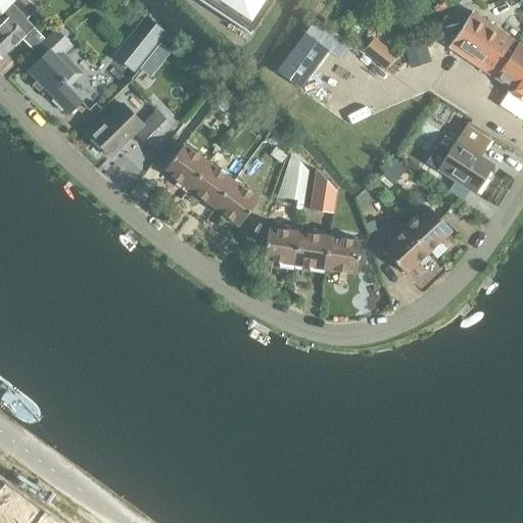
[(0,0),(0,15),(14,0),(0,0)]
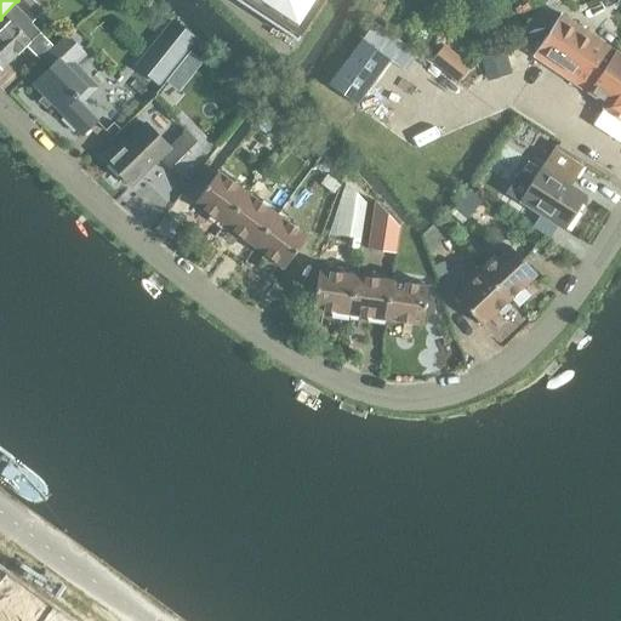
[(0,32),(0,66),(3,68),(27,45),(39,57),(52,45),(40,33),(30,23),(41,12),(29,0),(17,0),(0,18),(0,26),(4,29),(0,32)]
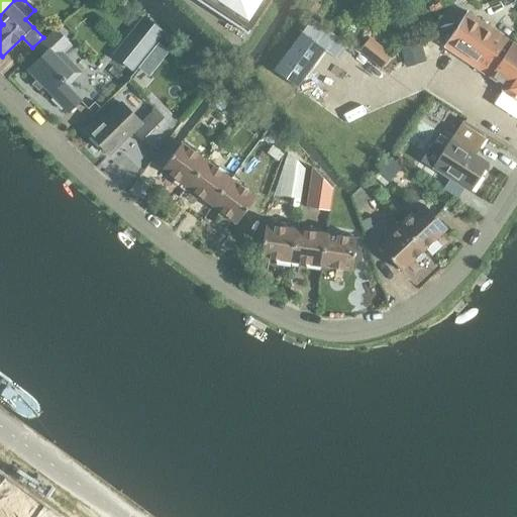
[(195,0),(247,34),(270,0),(195,0)]
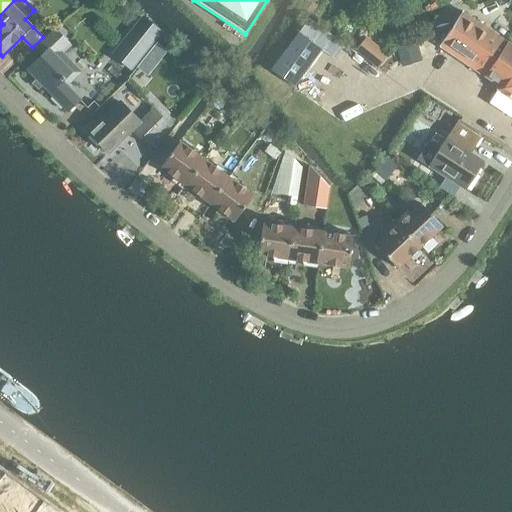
[(309,0),(304,0),(300,6),(311,14),(317,5),(309,0)]
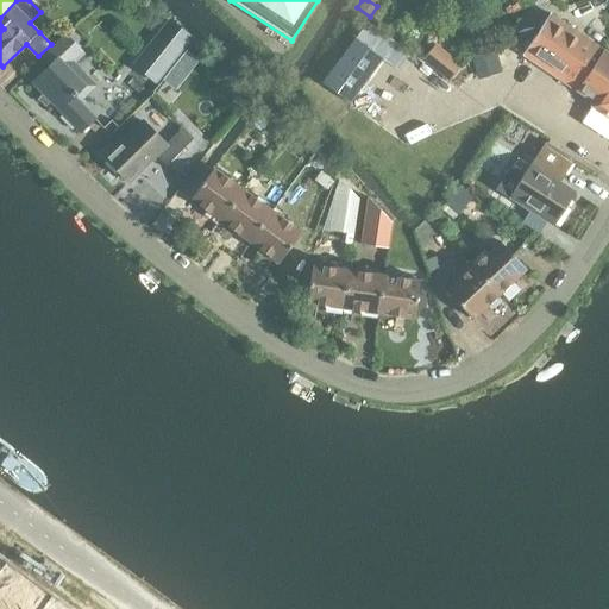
[(608,52),(551,14),(538,35),(608,82),(608,52)]
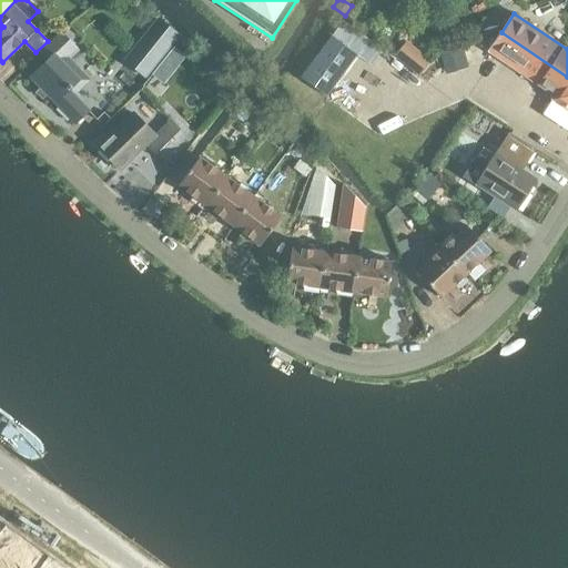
[(158,19),(124,61),(145,79),(180,36),(158,19)]
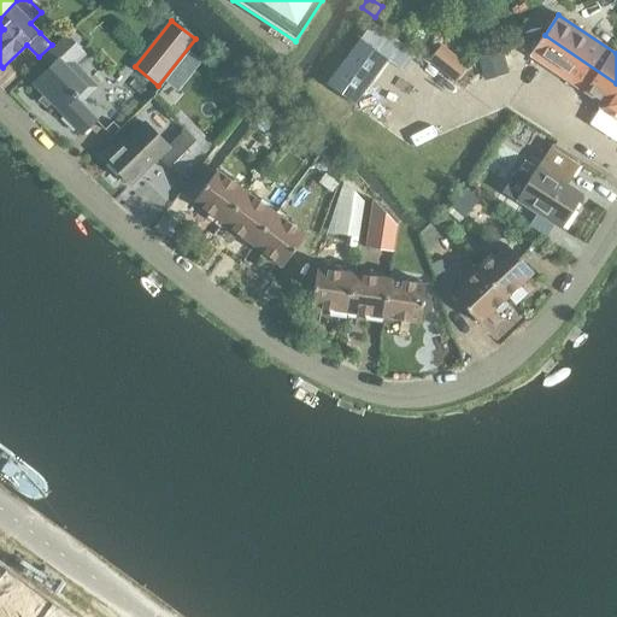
[(616,119),(616,83),(545,35),(532,56),(604,105),(601,109),(616,119)]
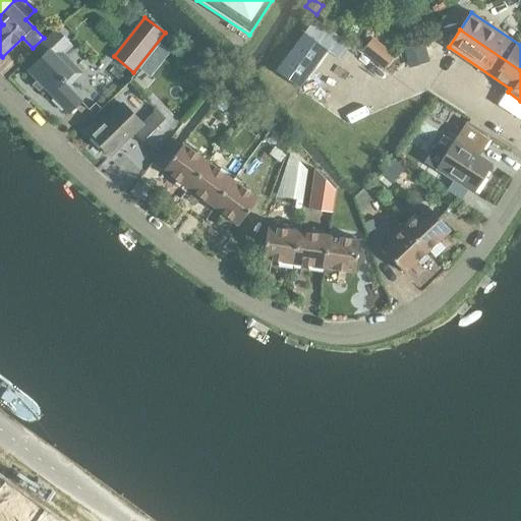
[(47,54),(29,72),(70,113),(81,101),(63,82),(72,72),(55,56),(68,43),(60,35),(57,38),(53,34),(40,47),(47,54)]
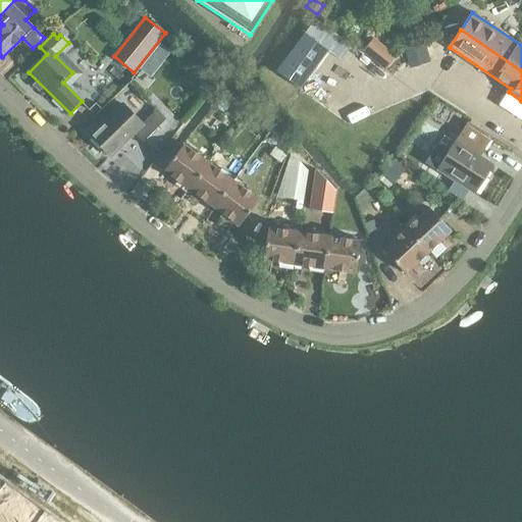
[(304,34),(276,71),(300,89),(327,51),(304,34)]
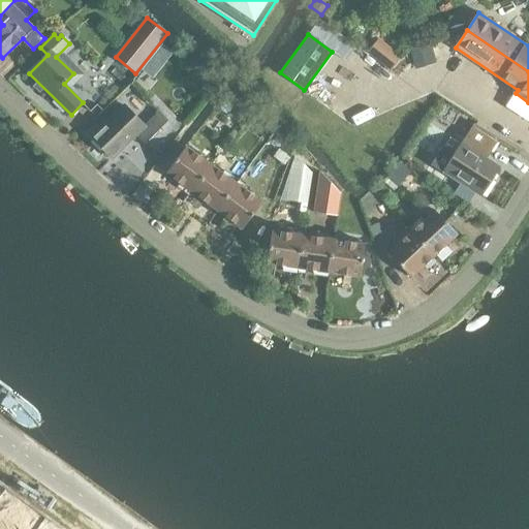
[(378,40),(368,53),(391,71),(401,58),(378,40)]
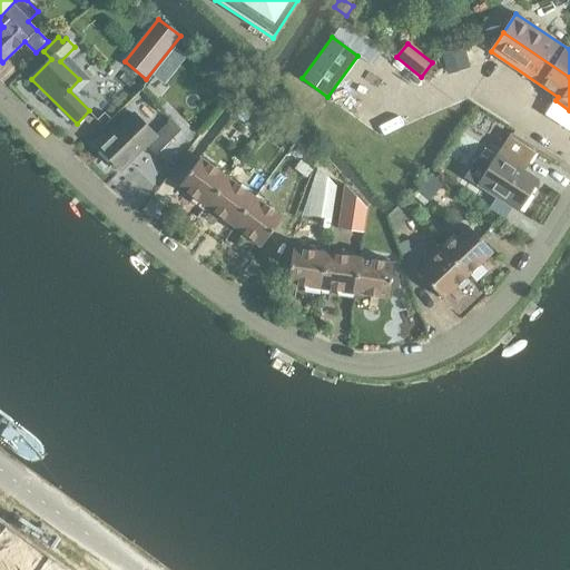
[(175,48),(153,76),(164,86),(187,57),(175,48)]
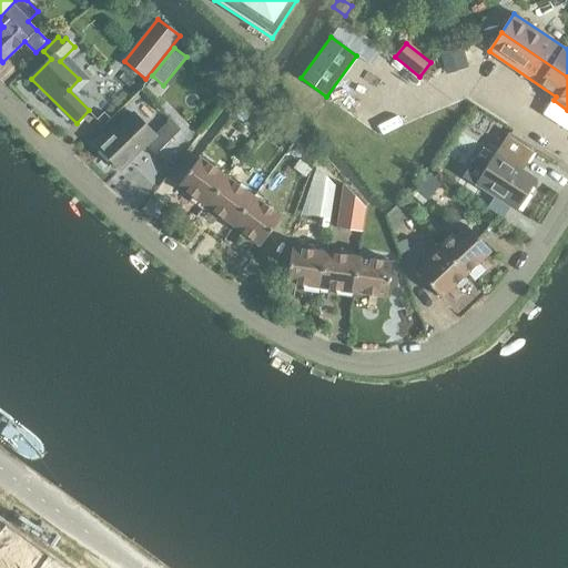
[(463,50),(442,56),(446,71),(466,66),(463,50)]
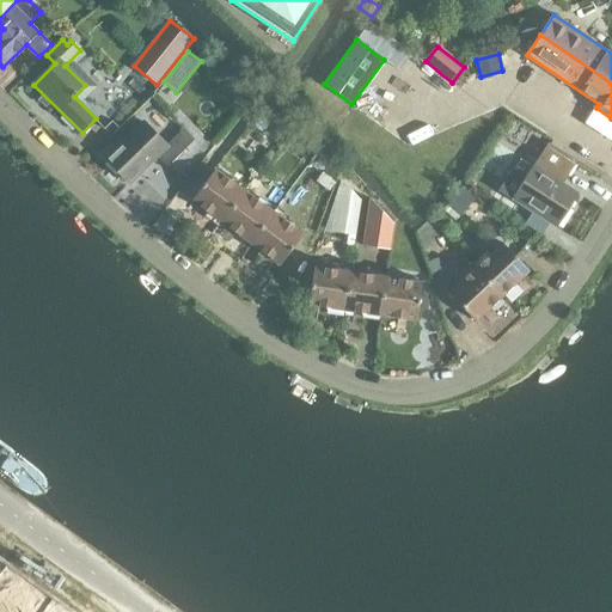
[(194,141),(185,132),(183,129),(166,146),(144,123),(105,159),(129,184),(157,157),(166,167),(194,141)]
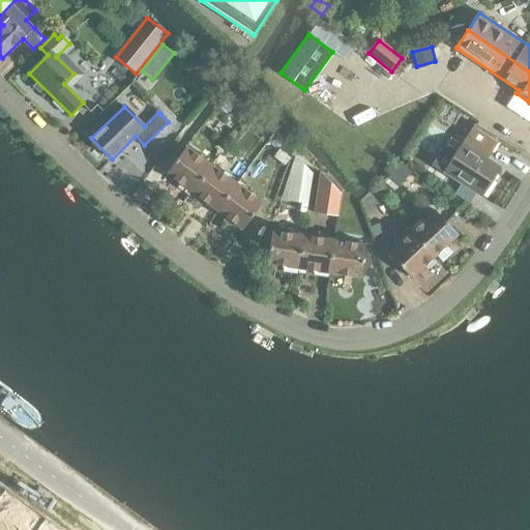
[(501,137),(479,123),(465,146),(463,144),(445,172),(462,183),(463,183),(476,193),(482,197),(501,169),(484,158),(488,153),(490,154),(501,137)]
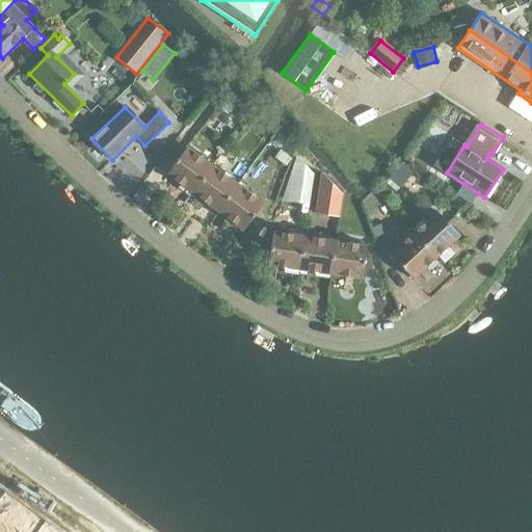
[(192,194),(213,165),(187,148),(167,176),(179,184),(192,194)]
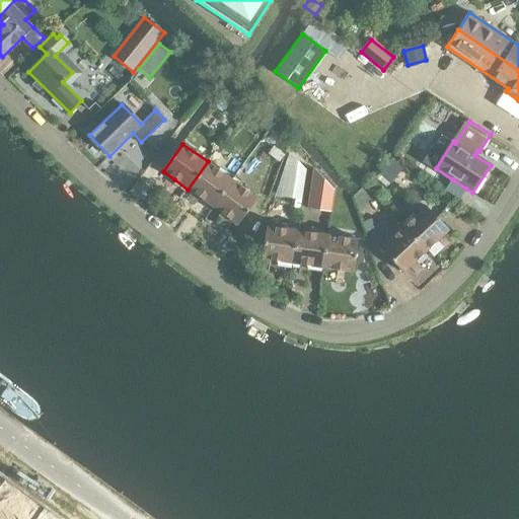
[(274,146),(268,153),(279,162),(285,155),(274,146)]
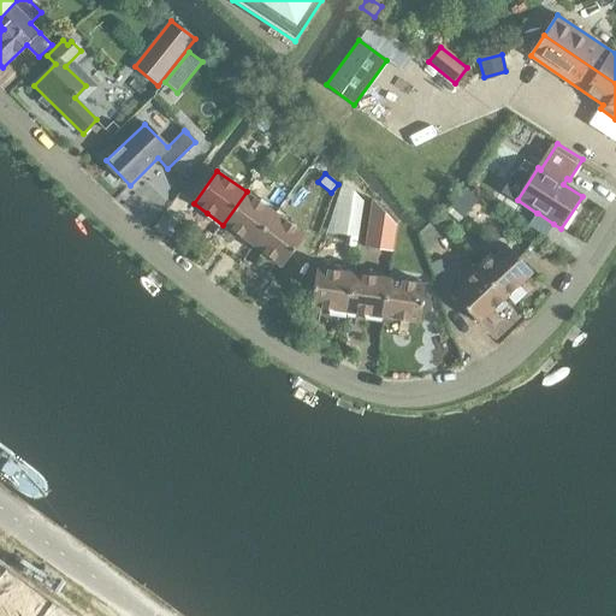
[(344,185),(337,235),(356,237),(361,203),(344,185)]
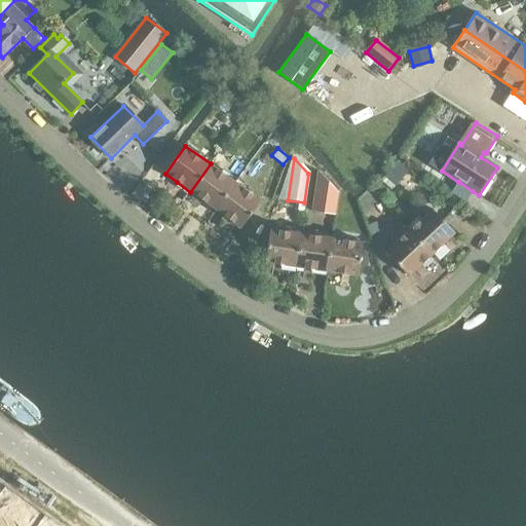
[(398,161),(384,178),(396,187),(409,171),(398,161)]
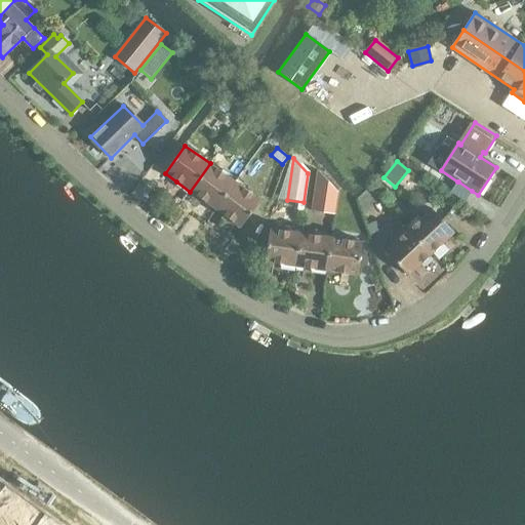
[(215,210),(236,182),(210,163),(190,192),(215,210)]
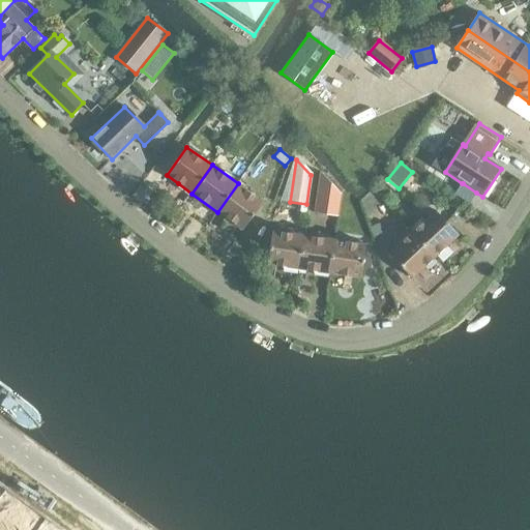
[(320,173),(315,214),(336,217),(340,195),(320,173)]
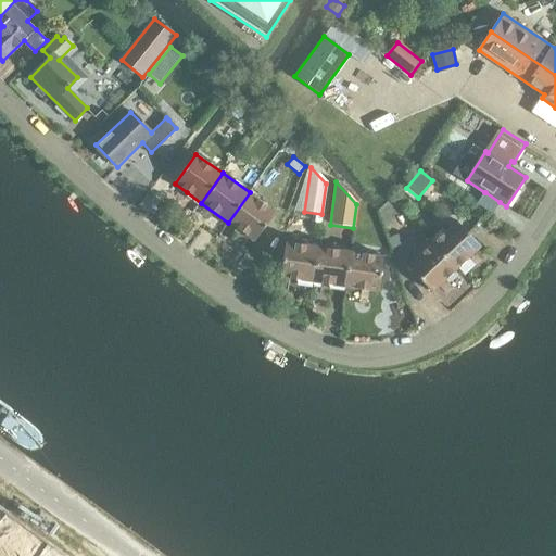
[(276,212),(250,192),(228,223),(254,241),(276,212)]
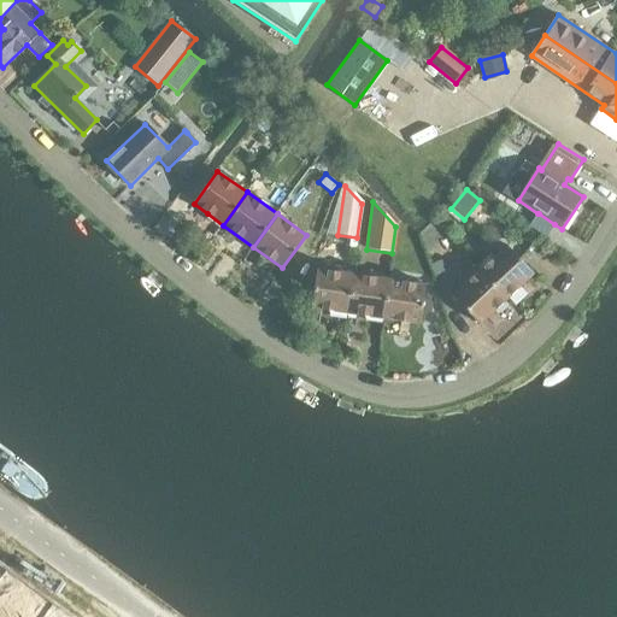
[(538,213),(529,225),(547,238),(554,224),(539,213),(538,213)]
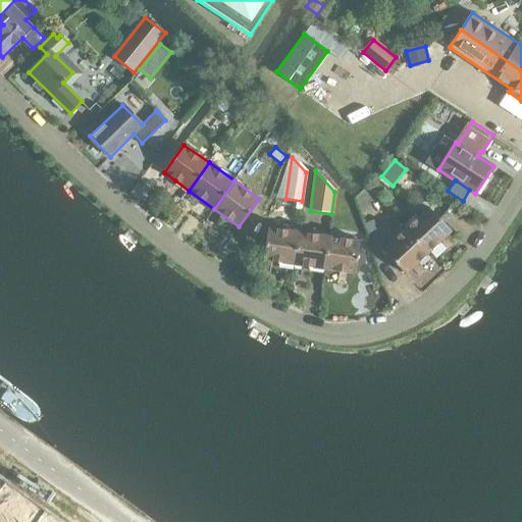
[(426,209),(405,229),(428,254),(450,233),(426,209)]
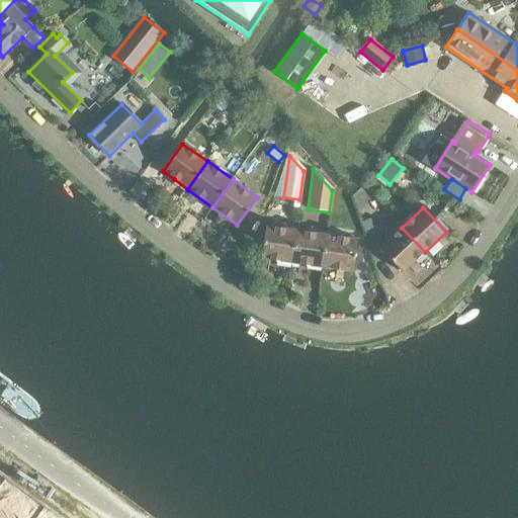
[(369,220),(362,222),(366,233),(373,231),(369,220)]
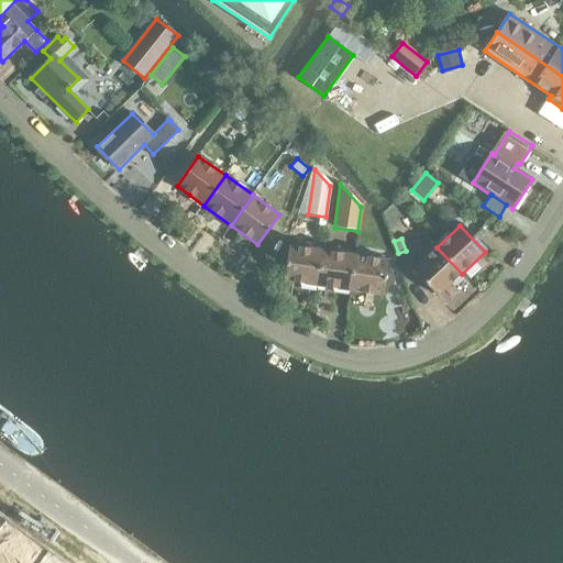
[(316,287),(321,251),(288,246),(283,283),(316,287)]
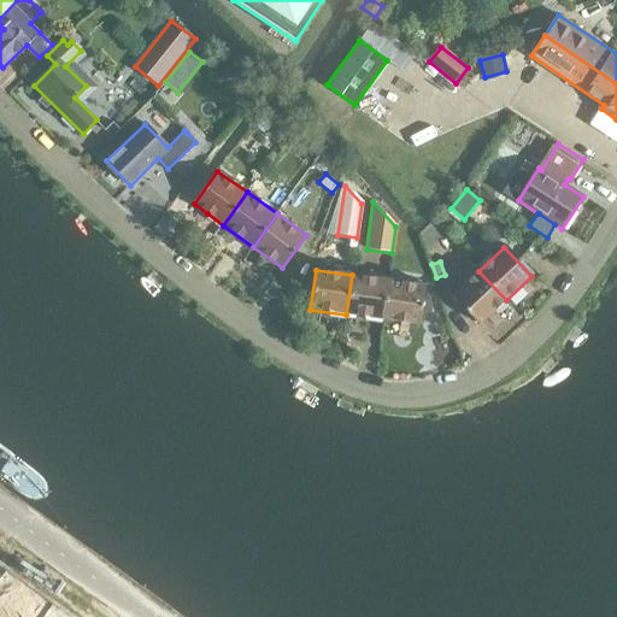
[(480,325),(506,300),(479,271),(452,297),(480,325)]
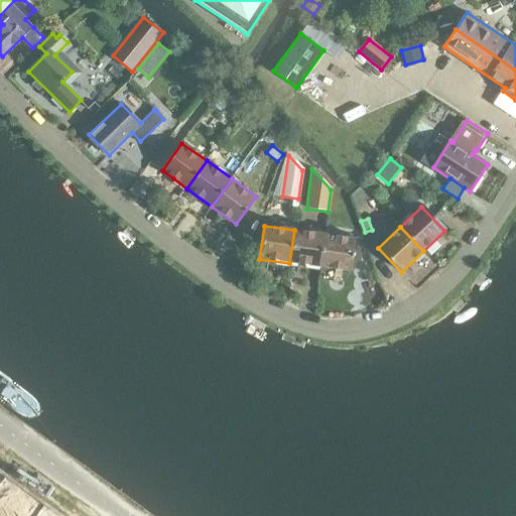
[(319,268),(325,234),(294,230),(289,263),(319,268)]
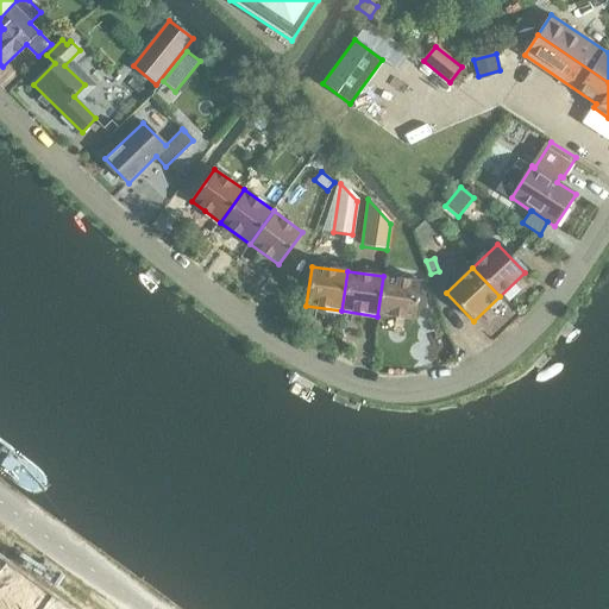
[(419,282),(383,276),(377,316),(413,321),(419,282)]
